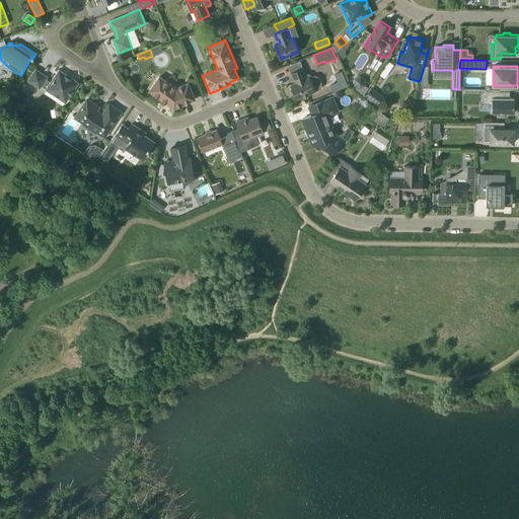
[(291,84),(297,98),(314,91),(309,77),(307,77),(303,67),(291,72),(293,79),(295,79),(296,82),(291,84)]
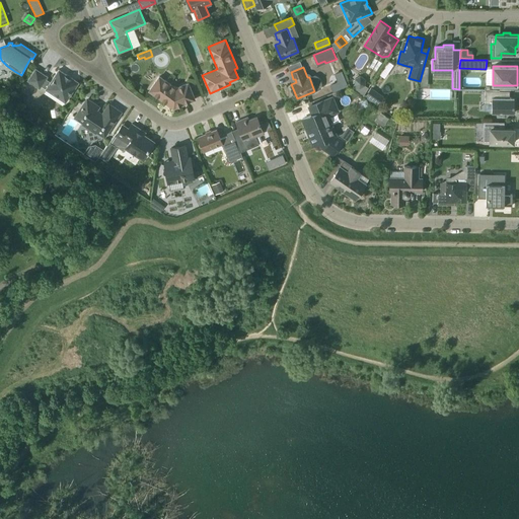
[(47,89),(65,101),(66,102),(79,82),(59,69),(51,82),(46,79),(48,76),(35,69),(27,80),(40,88),(42,85),(47,88),(46,89),(47,89)]
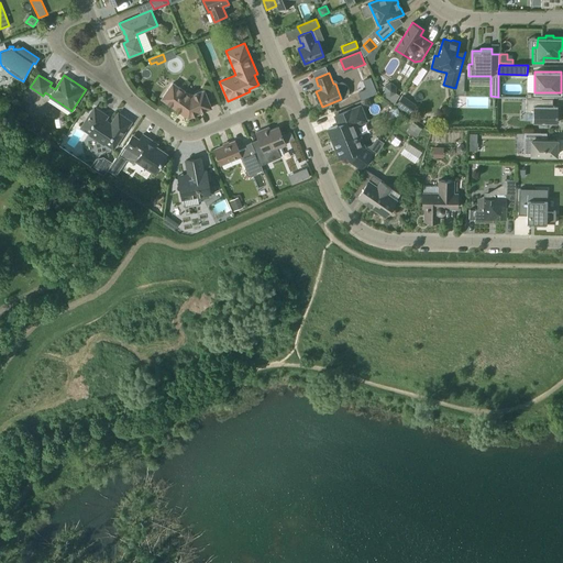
[(385,85),(385,90),(385,91),(390,95),(396,92),(397,86),(392,81),(385,85)]
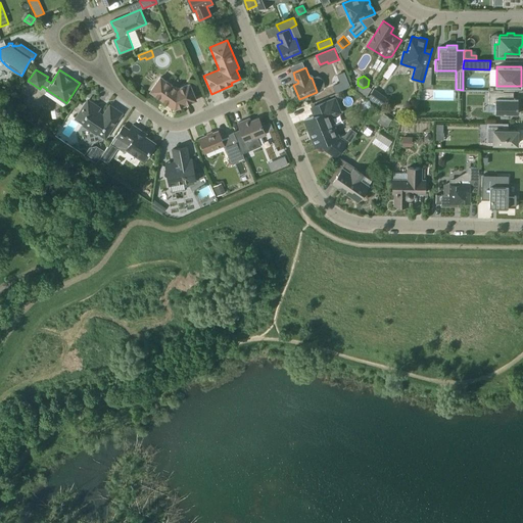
[(160,77),(150,91),(175,108),(196,100),(190,84),(177,89),(160,77)]
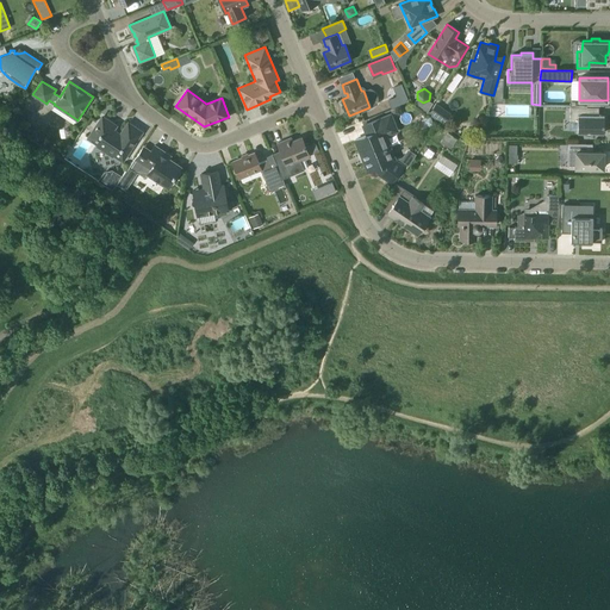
[(431,112),(446,120),(450,112),(436,104),(431,112)]
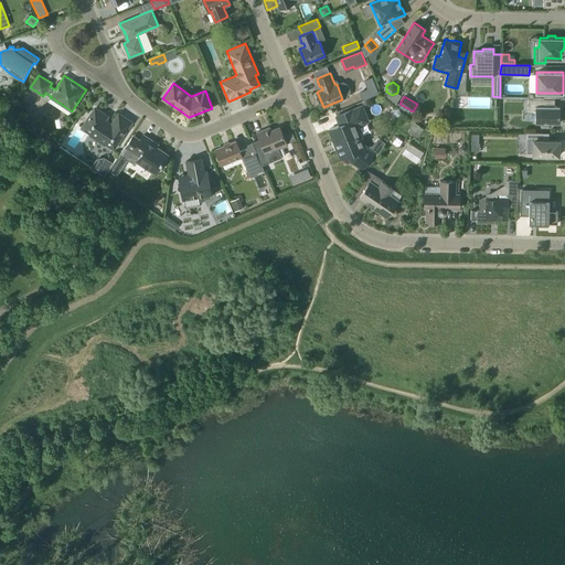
[(550,126),(550,123),(560,123),(560,106),(544,106),(544,98),(529,98),(529,113),(535,113),(535,123),(541,123),(541,125),(550,126)]
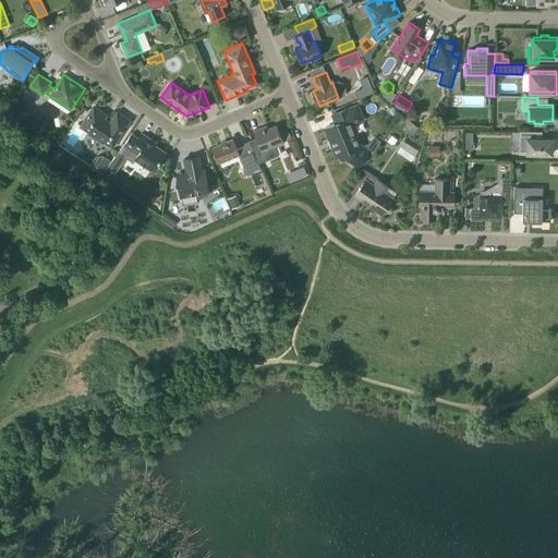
[(27,108),(32,102),(25,98),(21,105),(27,108)]
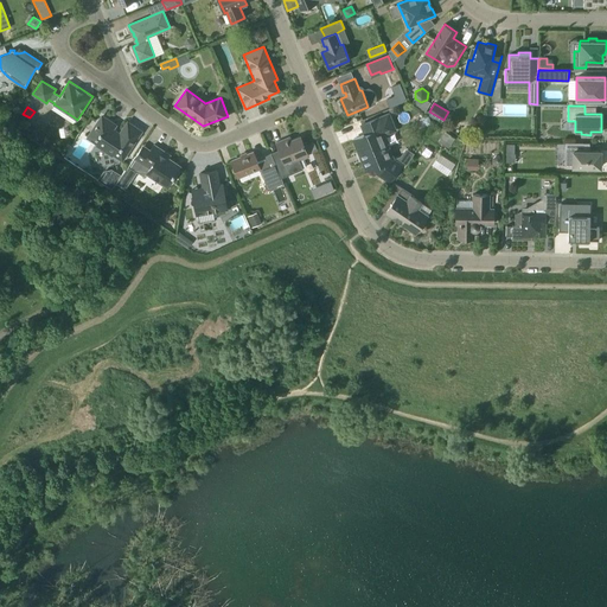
[(389,114),(379,117),(362,125),(365,134),(355,139),(366,170),(375,166),(377,172),(390,181),(402,165),(394,159),(383,135),(396,131),(389,114)]
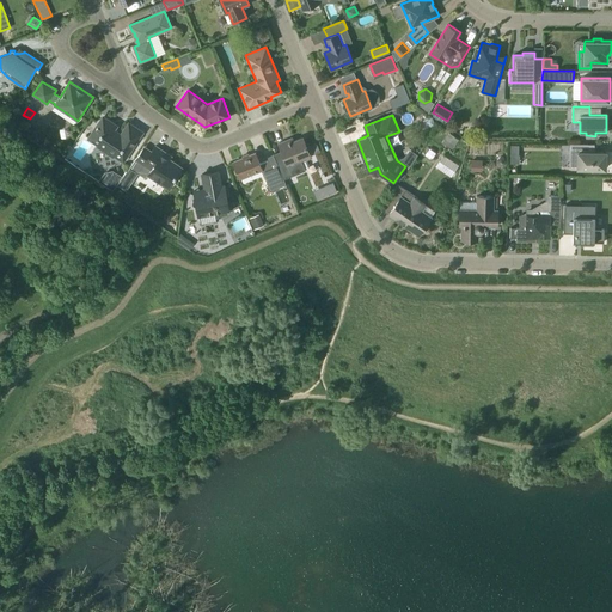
[(123,160),(141,134),(128,124),(121,135),(112,130),(116,126),(103,117),(90,138),(98,144),(97,146),(114,157),(115,154),(123,160)]
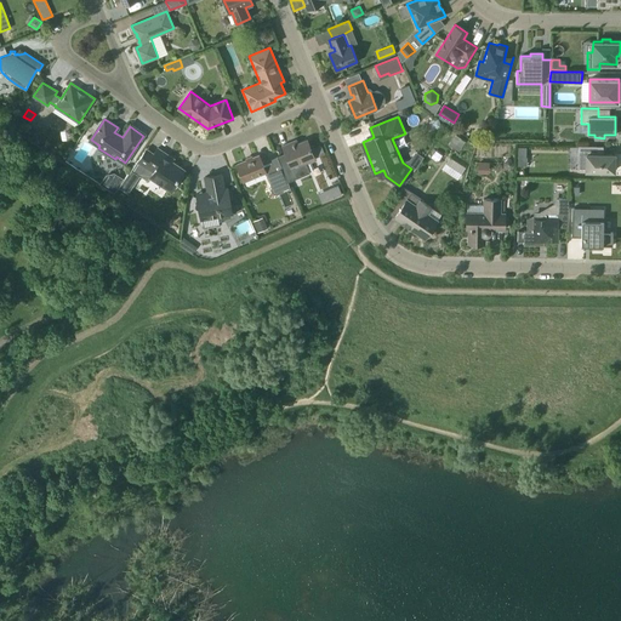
[(459,152),(466,141),(456,135),(449,144),(459,152)]
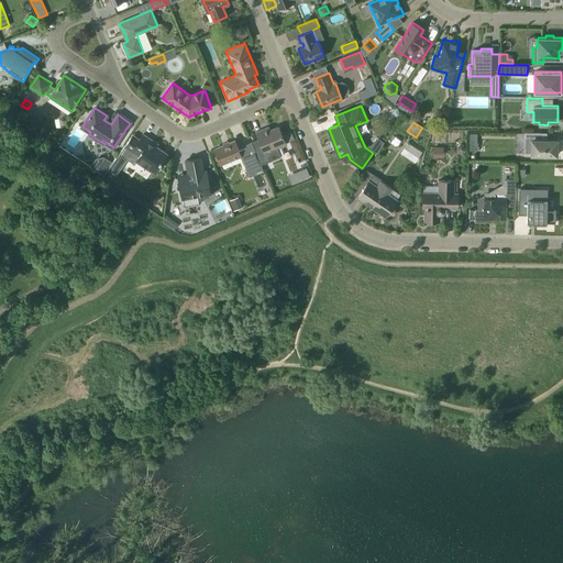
[(277,147),(286,144),(278,127),(271,130),(268,127),(256,132),(264,150),(265,153),(257,156),(261,165),(269,162),(268,161),(280,156),(277,147)]
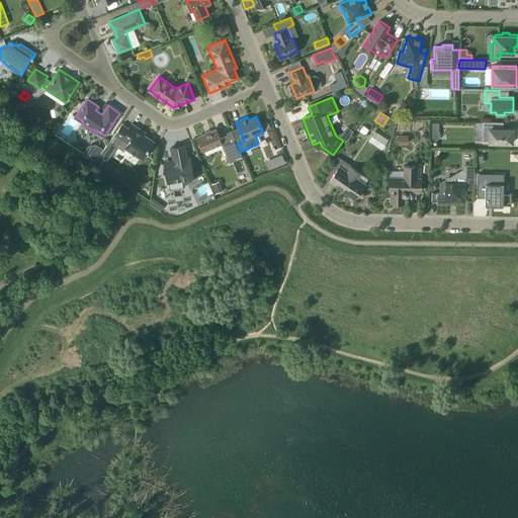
[(262,123),(265,131),(271,128),(268,121),(262,123)]
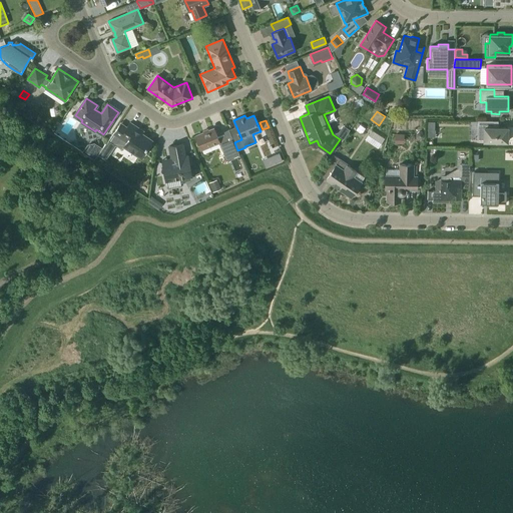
[(493,127),(493,121),(493,120),(478,120),(478,127),(485,127),(484,140),(491,140),(491,142),(500,143),(500,140),(507,141),(507,138),(510,138),(510,129),(508,129),(508,127),(493,127)]
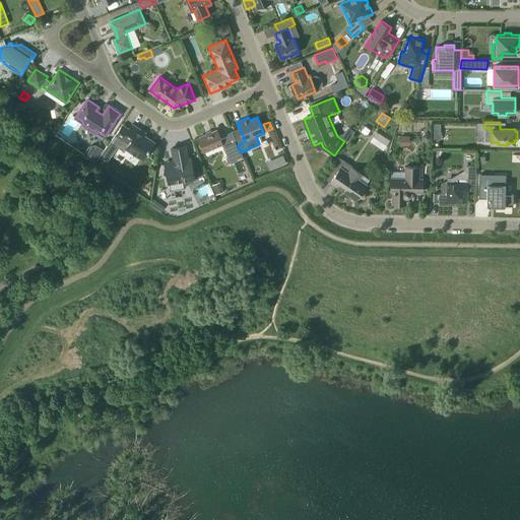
[(117,146),(121,140),(128,144),(126,147),(143,158),(149,149),(147,147),(152,141),(144,136),(146,133),(132,124),(129,129),(122,124),(110,141),(117,146)]
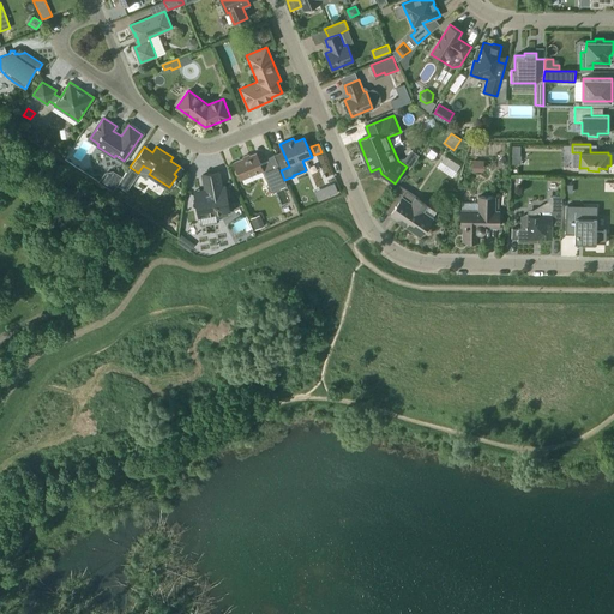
[(280,168),(274,170),(270,161),(260,164),(257,154),(234,162),(241,179),(263,170),(266,179),(269,186),(268,186),(269,190),(274,192),(281,190),(280,187),(287,185),(284,180),(281,170),(280,168)]
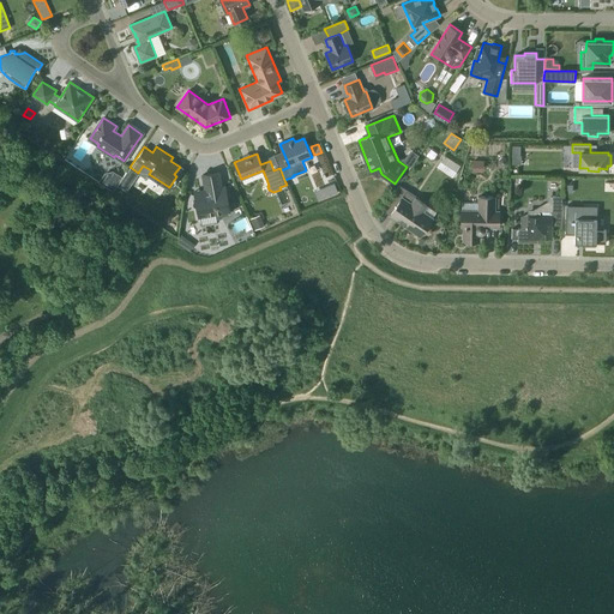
[(437,166),(452,176),(461,164),(445,154),(437,166)]
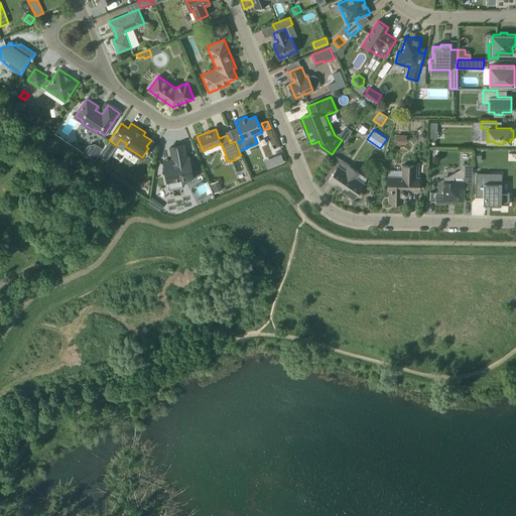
[(421,132),(419,134),(419,137),(421,140),(424,140),(427,137),(427,134),(425,132),(421,132)]
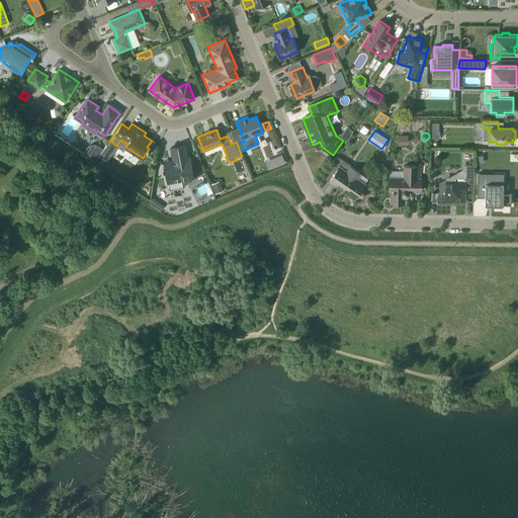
[(83,153),(82,154),(95,163),(107,145),(103,150),(98,147),(95,152),(92,153),(87,150),(84,154),(83,153)]
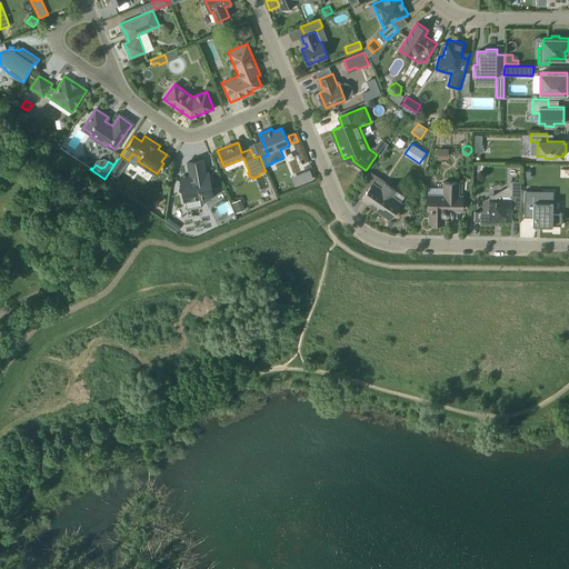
[(211,199),(210,195),(212,195),(209,172),(206,172),(203,159),(188,161),(190,176),(180,178),(181,185),(179,187),(179,189),(180,191),(182,191),(185,200),(200,197),(201,201),(211,199)]
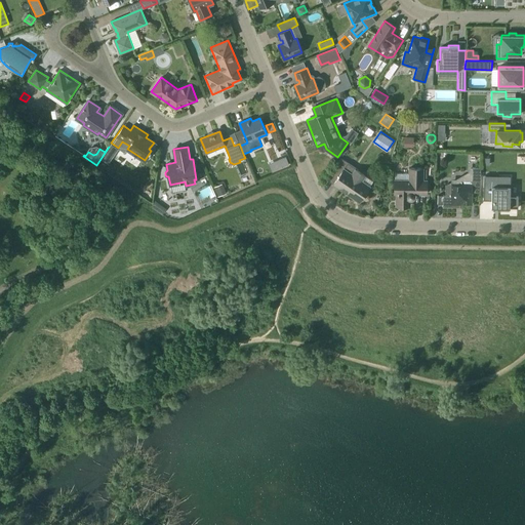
[(349,162),(348,162),(340,158),(333,168),(337,170),(333,175),(337,177),(334,182),(341,187),(342,186),(344,187),(344,191),(360,201),(370,187),(362,182),(366,175),(356,169),(357,168),(349,162)]
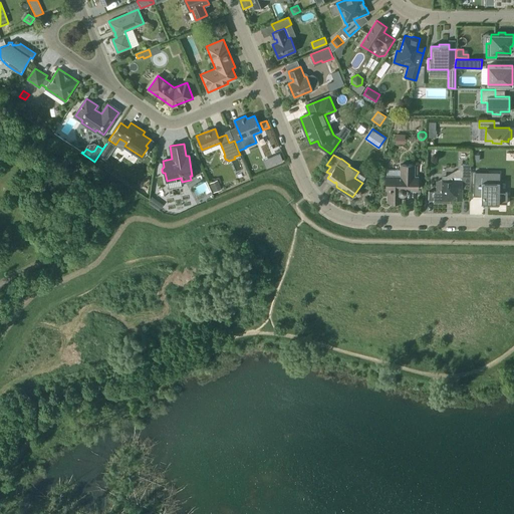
[(407,190),(407,189),(418,190),(418,177),(414,176),(415,164),(402,164),(401,170),(388,170),(387,176),(387,189),(389,189),(388,201),(401,201),(402,194),(402,195),(403,195),(404,194),(405,194),(406,193),(406,192),(407,191),(407,190)]
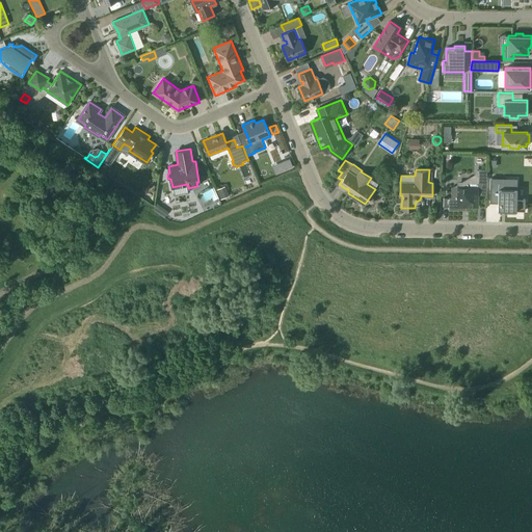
[(486,194),(487,169),(480,169),(479,186),(457,186),(457,187),(455,187),(454,185),(451,187),(451,197),(444,197),(444,207),(449,207),(449,209),(461,209),(461,207),(478,207),(478,194),(486,194)]
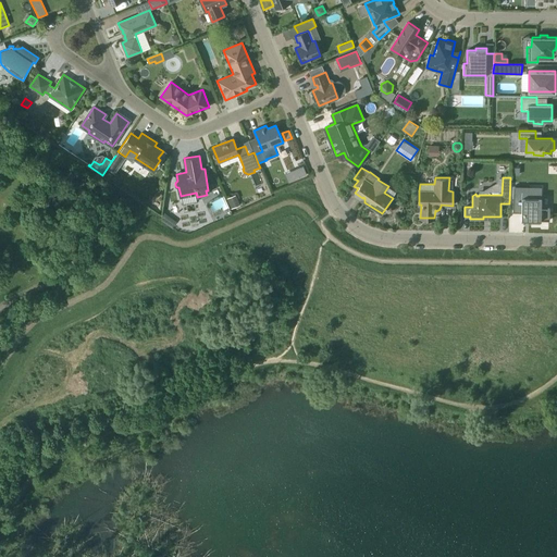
[(540,186),(511,186),(511,196),(520,196),(519,218),(547,219),(548,207),(540,207),(540,186)]
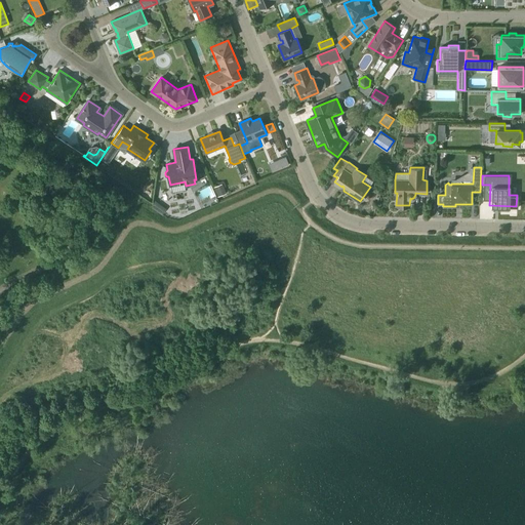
[(213,188),(217,197),(227,194),(223,184),(213,188)]
